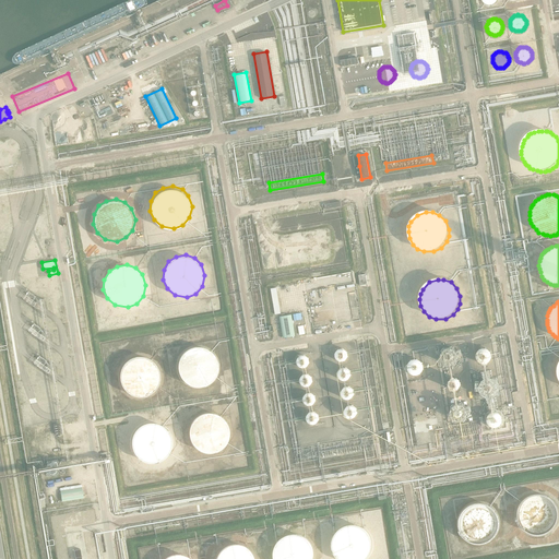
[(283,339),(295,336),(292,316),(280,317),(283,339)]
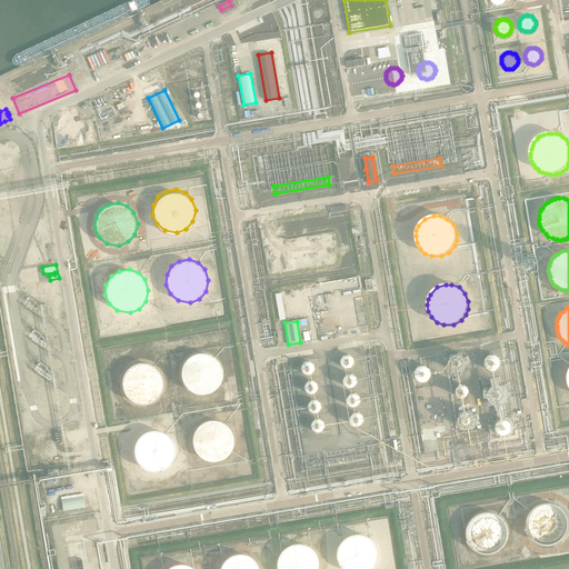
[(185,385),(192,390),(205,392),(213,389),(220,381),(222,370),(219,359),(212,353),(203,350),(193,351),(186,356),(181,365),(180,375),(185,385)]
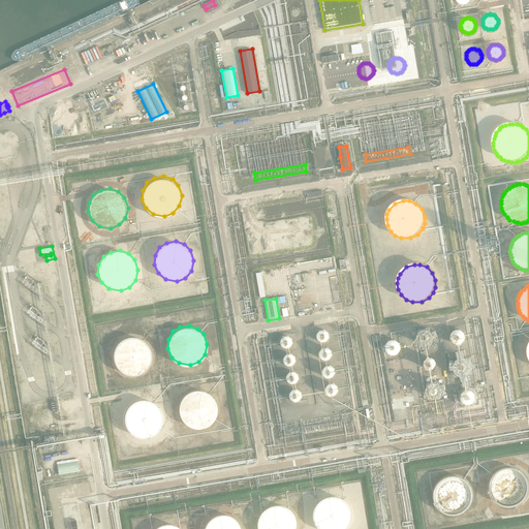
[(466,337),(466,335),(465,334),(465,333),(464,332),(463,331),(462,330),(461,330),(459,329),(458,329),(456,330),(455,330),(453,331),(452,332),(450,334),(450,335),(450,337),(450,338),(450,339),(452,341),(452,342),(453,343),(455,344),(456,344),(458,344),(459,344),(461,344),(462,343),(463,343),(464,341),(465,340),(466,338),(466,337)]
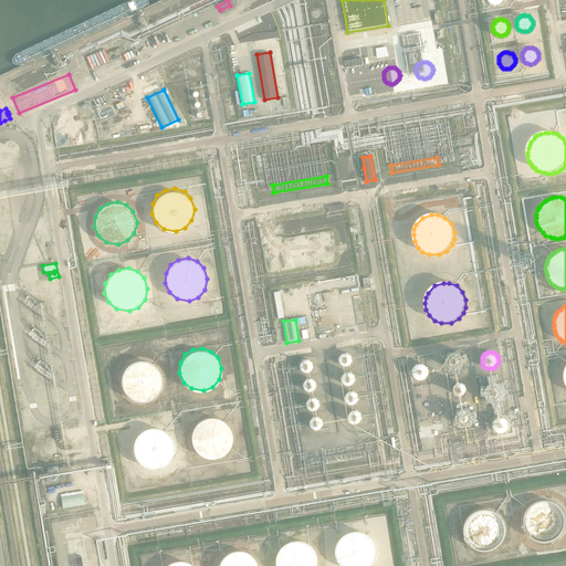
[(461,359),(461,358),(461,357),(460,355),(458,354),(456,353),(454,353),(452,354),(451,354),(451,355),(449,357),(449,359),(449,360),(450,362),(451,363),(451,364),(452,365),(454,365),(457,365),(458,365),(459,364),(460,363),(461,362),(461,360),(461,359)]
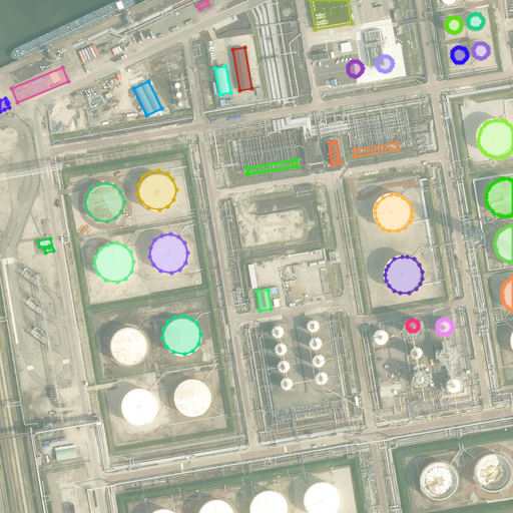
[(321,326),(321,325),(321,324),(320,322),(318,321),(317,321),(315,322),(314,323),(313,324),(313,325),(313,327),(314,328),(315,329),(317,330),(318,329),(319,329),(320,328),(321,327),(321,326)]
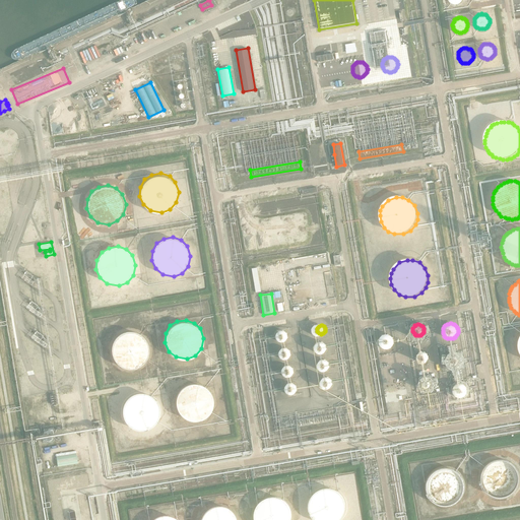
[(115,361),(122,367),(133,369),(141,365),(147,359),(150,348),(147,338),(141,332),(132,329),(123,330),(116,335),(112,342),(111,351),(115,361)]
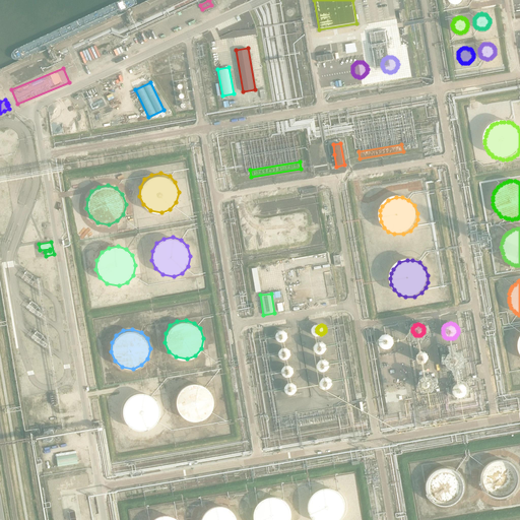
[(288,335),(288,333),(287,332),(285,331),(284,331),(282,331),(281,332),(280,333),(280,335),(280,336),(281,338),(282,339),(284,339),(285,339),(287,338),(288,337),(288,335)]
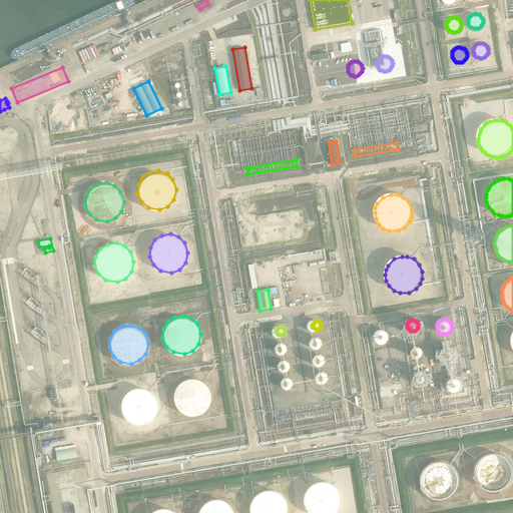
[(389,336),(389,335),(388,333),(388,332),(387,331),(386,330),(384,329),(383,329),(382,329),(380,329),(379,329),(377,330),(376,331),(375,332),(375,333),(374,334),(374,336),(374,337),(374,338),(375,340),(376,341),(377,342),(378,343),(379,343),(381,343),(382,343),(384,343),(385,342),(386,342),(387,340),(388,339),(389,338),(389,336)]
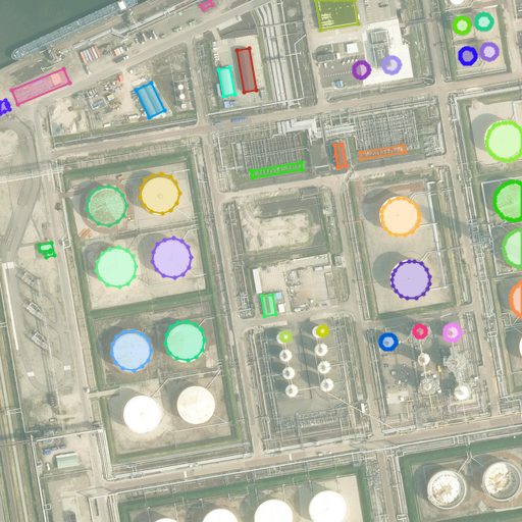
[(330,348),(329,346),(329,345),(328,344),(327,344),(326,344),(324,344),(323,345),(322,346),(321,347),(321,348),(322,349),(322,351),(323,351),(324,352),(325,352),(327,352),(328,351),(329,350),(330,348)]
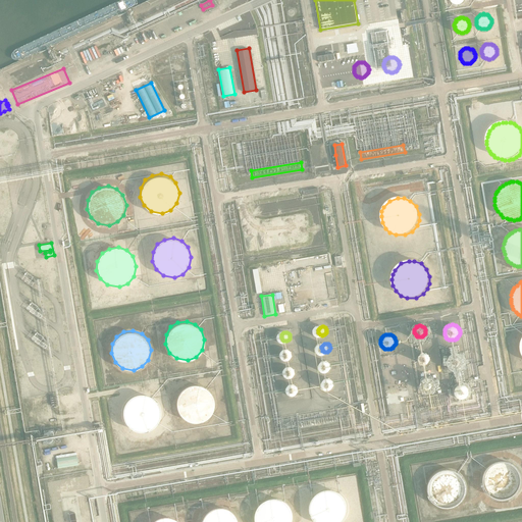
[(293,355),(293,354),(292,352),(291,351),(290,351),(289,351),(288,351),(285,352),(284,353),(284,355),(284,356),(285,358),(286,359),(289,359),(291,359),(292,358),(293,357),(293,355)]
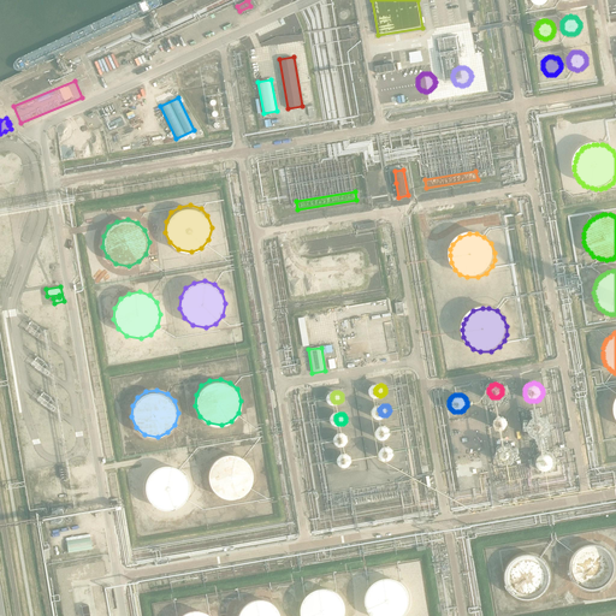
[(508,422),(508,421),(507,419),(505,416),(504,416),(503,415),(501,414),(499,414),(498,414),(497,415),(495,416),(493,418),(492,419),(492,421),(492,422),(492,424),(492,425),(493,427),(495,428),(497,430),(499,431),(501,430),(503,430),(504,430),(505,428),(507,427),(507,426),(508,424),(508,422)]
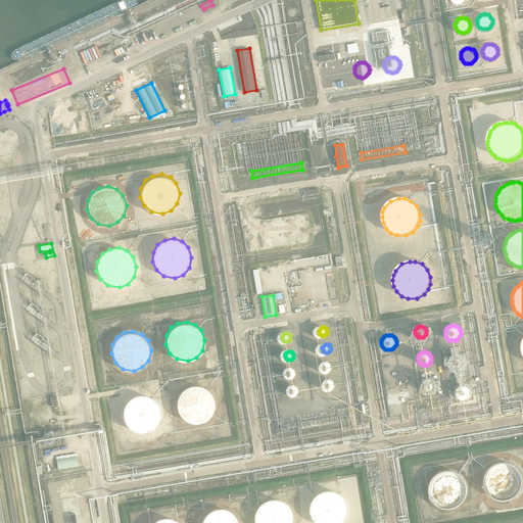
[(465,363),(465,362),(464,360),(464,359),(462,358),(461,357),(460,355),(458,355),(457,355),(456,355),(455,355),(453,357),(452,358),(452,359),(450,360),(450,362),(450,363),(450,364),(450,366),(452,367),(453,368),(454,369),(455,370),(457,370),(458,370),(459,370),(461,369),(462,369),(463,368),(463,367),(464,366),(465,364),(465,363)]
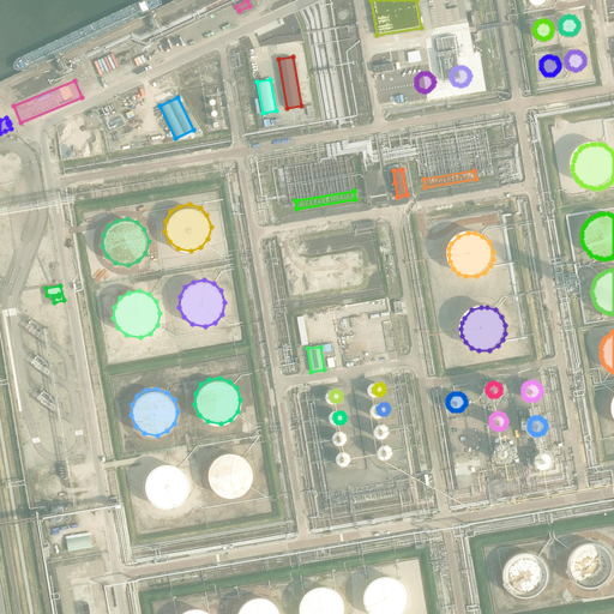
[(391,431),(391,428),(390,426),(389,426),(386,425),(384,426),(383,426),(381,428),(381,431),(381,432),(383,433),(384,434),(385,435),(386,435),(389,434),(390,434),(391,432),(391,431)]
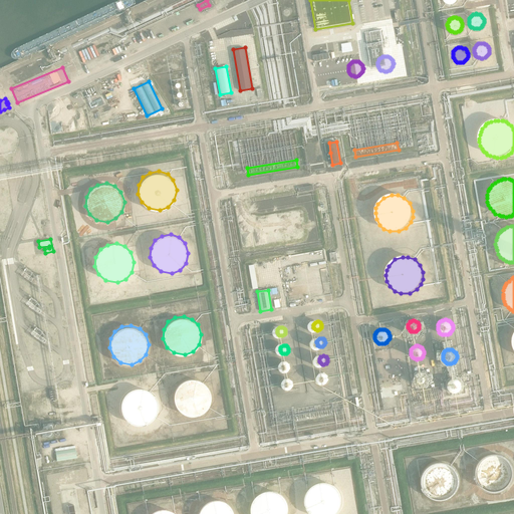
[(291,366),(291,364),(290,363),(289,362),(287,362),(286,362),(284,363),(283,364),(283,366),(283,367),(284,369),(285,370),(287,370),(288,370),(290,369),(291,368),(291,366)]
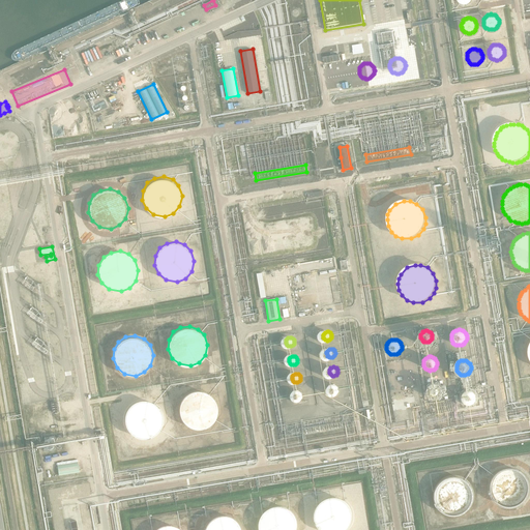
[(440,388),(440,387),(440,386),(439,385),(438,384),(437,383),(436,382),(435,382),(433,382),(432,382),(431,383),(430,384),(429,385),(428,387),(428,388),(428,389),(429,390),(429,391),(430,392),(432,393),(433,394),(434,394),(435,394),(436,393),(437,393),(438,392),(439,390),(440,389),(440,388)]
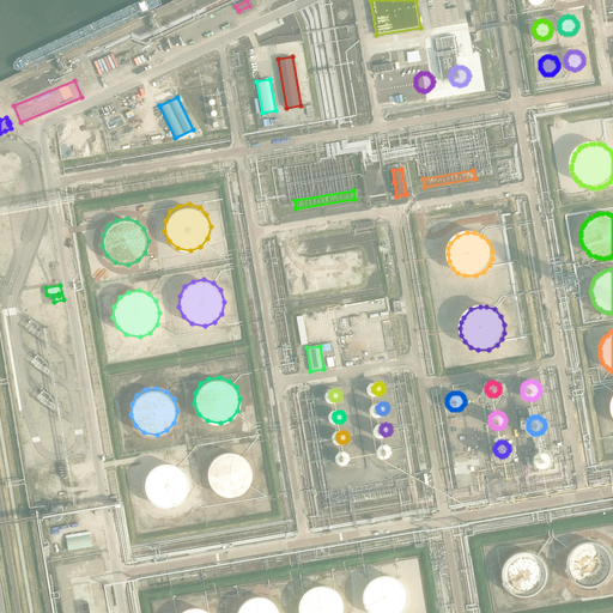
[(394,451),(393,449),(392,448),(392,447),(390,447),(389,447),(387,447),(386,447),(384,448),(383,449),(383,451),(383,453),(384,454),(386,455),(388,456),(390,456),(392,455),(393,453),(394,451)]
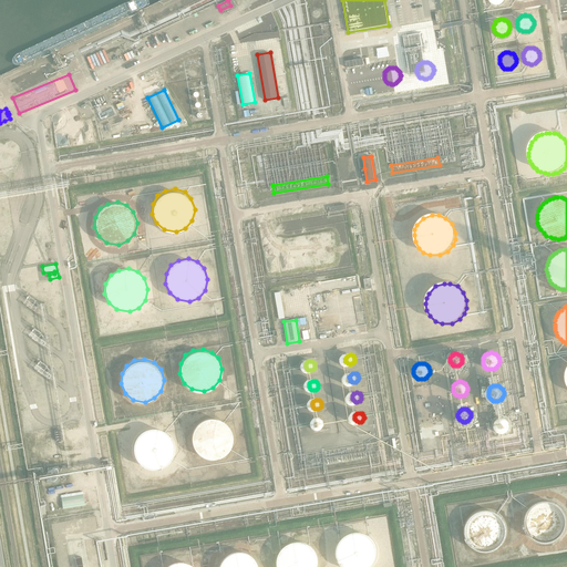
[(196,452),(204,457),(216,460),(225,456),(232,449),(235,437),(232,426),(225,420),(215,418),(205,419),(197,423),(193,432),(192,442),(196,452)]
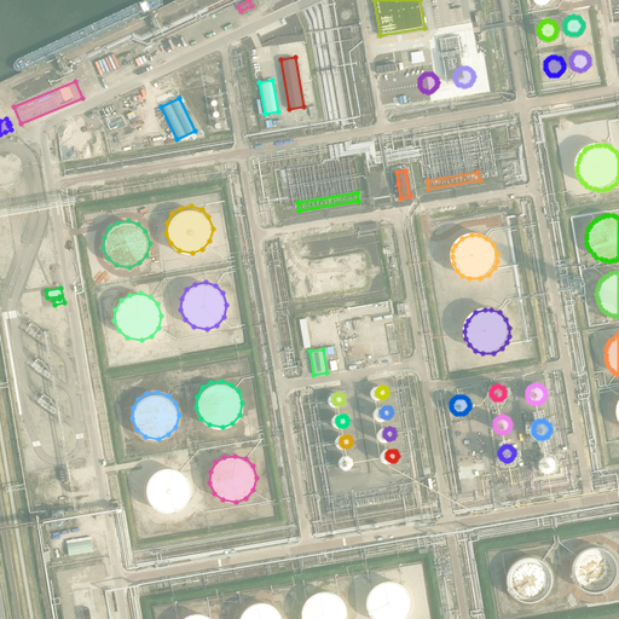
[(556,464),(556,463),(555,461),(555,460),(554,458),(553,457),(551,456),(549,456),(548,456),(545,456),(544,456),(543,457),(542,458),(541,460),(539,461),(539,462),(539,464),(539,466),(539,467),(541,469),(541,470),(542,472),(544,472),(547,473),(549,473),(550,472),(551,472),(553,470),(554,469),(555,468),(556,466),(556,464)]
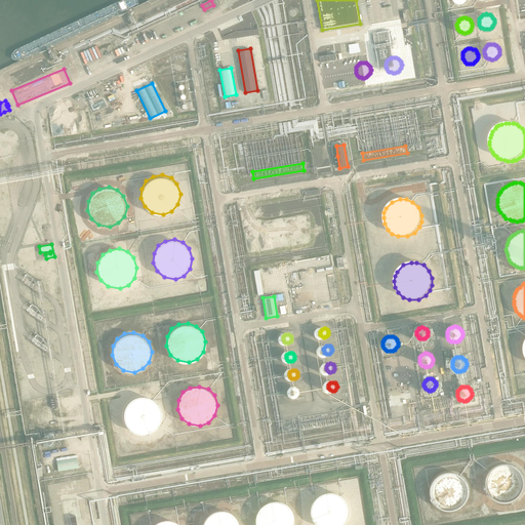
[(301,394),(301,392),(300,391),(299,390),(297,390),(296,390),(295,390),(294,391),(293,392),(293,394),(293,395),(294,397),(295,398),(297,398),(298,398),(300,397),(301,396),(301,394)]
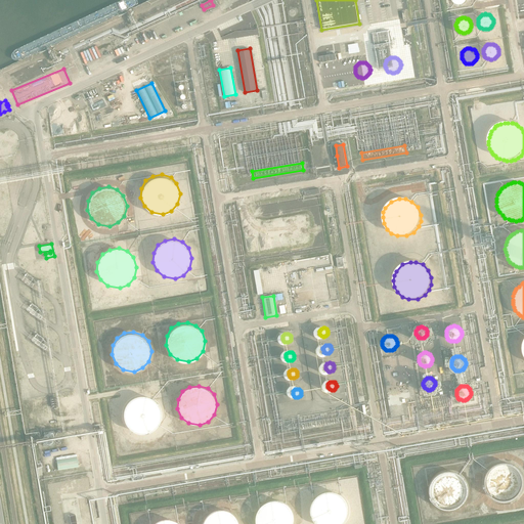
[(127,426),(134,432),(145,433),(154,430),(160,424),(163,413),(159,403),(154,397),(144,394),(135,395),(128,400),(124,407),(123,417),(127,426)]
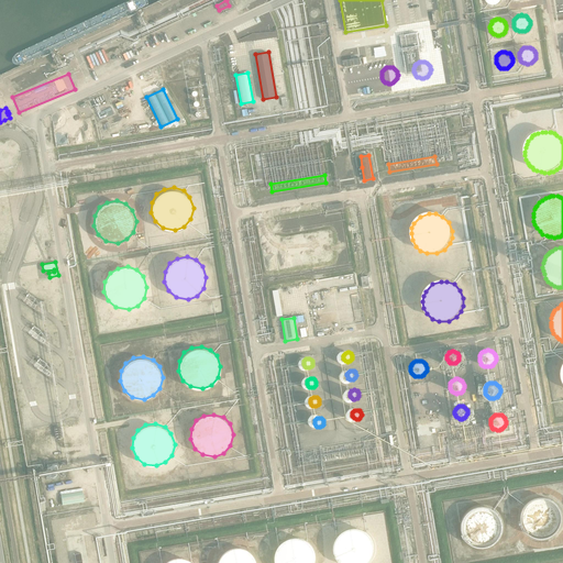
[(84,500),(81,489),(61,494),(63,505),(84,500)]
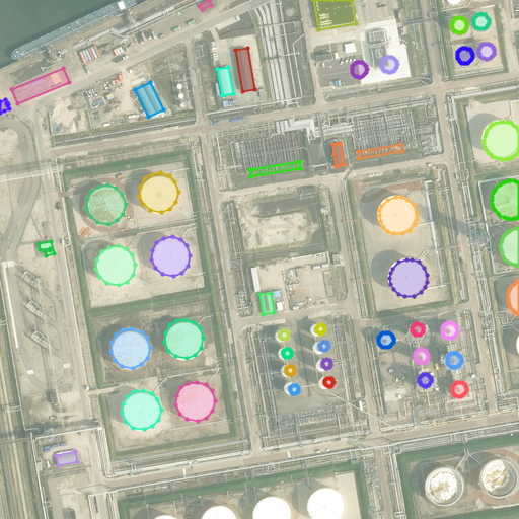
[(517,476),(517,472),(516,469),(515,467),(514,465),(512,463),(509,461),(506,459),(504,458),(502,458),(498,458),(497,458),(495,458),(491,459),(488,461),(486,463),(484,466),(482,469),(480,473),(480,476),(480,480),(482,484),(484,487),(486,489),(487,490),(489,492),(493,494),(496,495),(499,495),(502,495),(506,494),(507,493),(509,492),(512,490),(514,487),(516,484),(517,480),(517,476)]
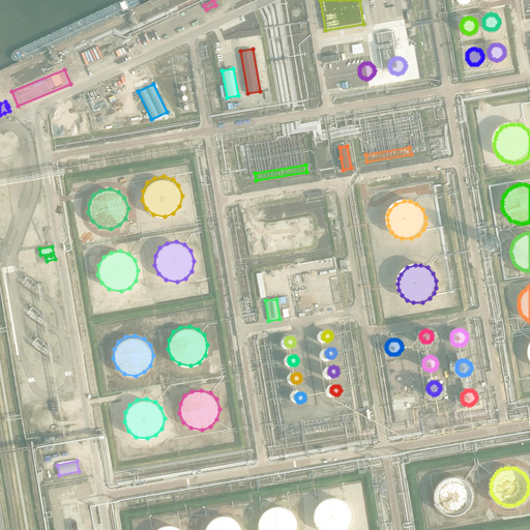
[(438,507),(445,513),(458,516),(466,511),(472,505),(474,495),(471,484),(465,478),(455,475),(447,476),(440,481),(435,489),(434,498),(438,507)]
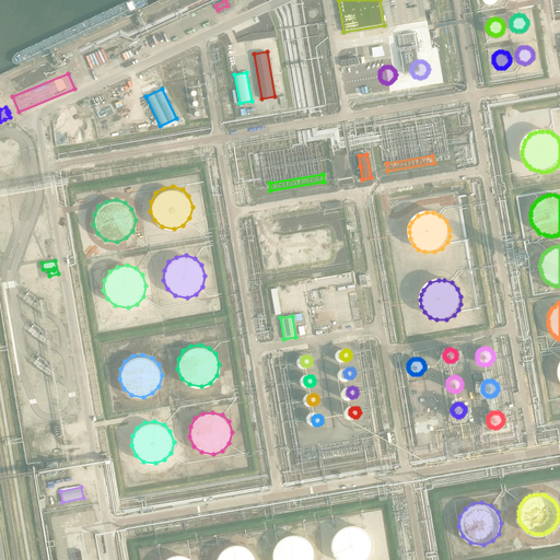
[(336,557),(338,559),(365,559),(371,555),(373,544),(370,533),(363,526),(354,523),(345,525),(337,529),(333,538),(331,548),(336,557)]
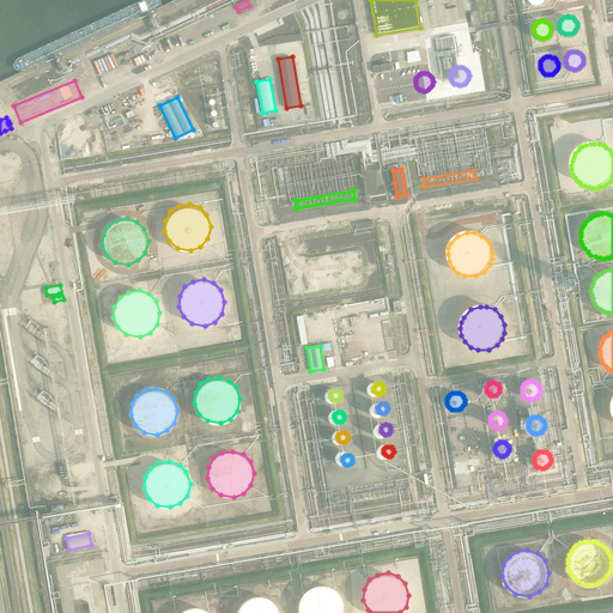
[(301,612),(343,612),(346,605),(341,593),(335,586),(325,583),(314,584),(305,589),(301,599),(299,610),(301,612)]
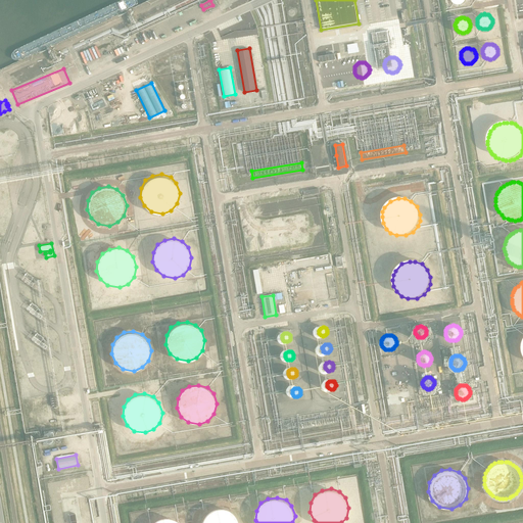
[(239,522),(237,516),(231,511),(223,508),(214,509),(206,513),(202,521),(201,522),(239,522)]
